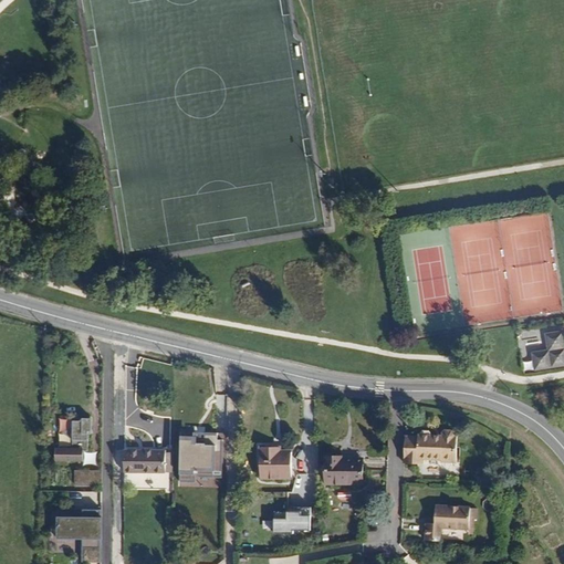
[(563,363),(563,333),(563,330),(546,332),(549,347),(533,351),(535,367),(563,363)]
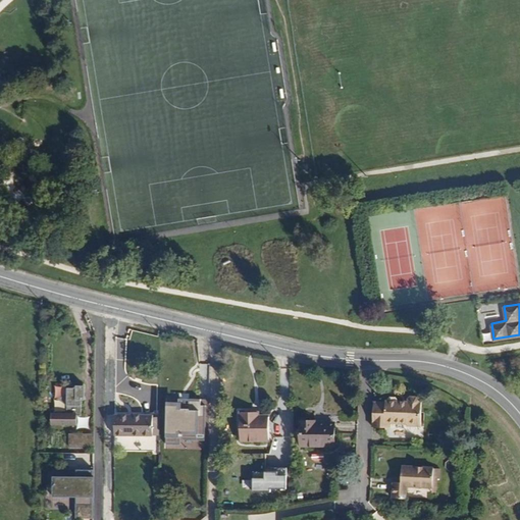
[(80,415),(81,384),(66,384),(65,413),(50,412),(49,424),(75,424),(75,415),(80,415)]
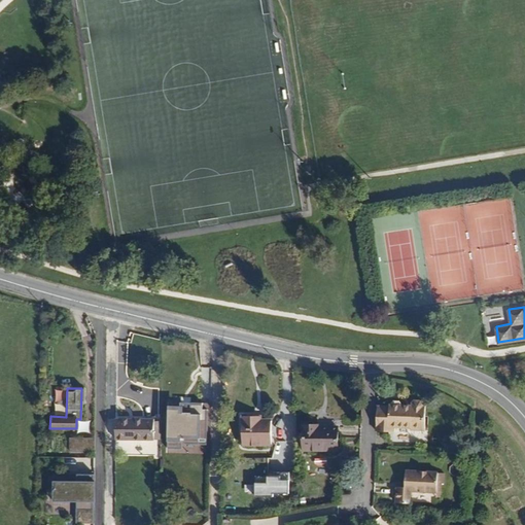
[(423,430),(424,406),(422,406),(422,404),(420,400),(412,400),(410,403),(410,406),(400,405),(397,400),(392,400),(388,405),(388,406),(375,406),(374,431),(387,432),(387,426),(392,426),(408,427),(408,430),(423,430)]
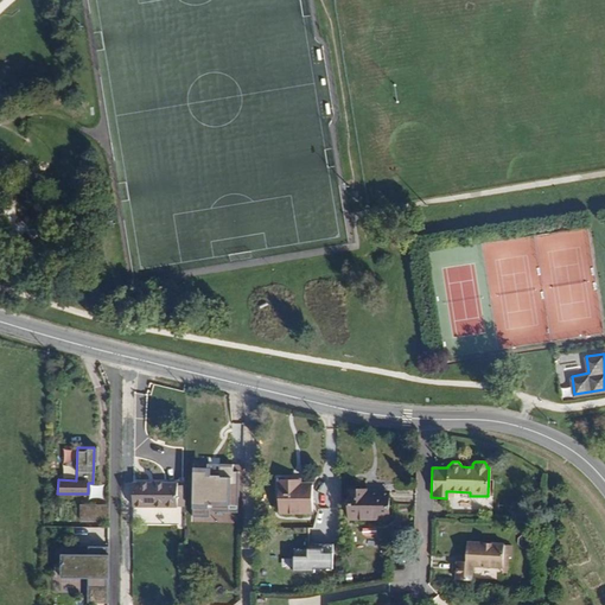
[(205,469),(192,469),(191,515),(203,515),(203,510),(234,510),(235,473),(231,473),(231,466),(217,466),(216,472),(205,472),(205,469)]
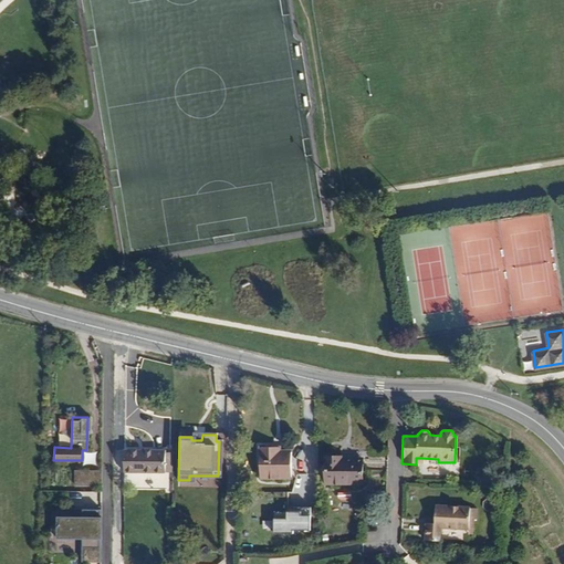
[(290,478),(290,450),(278,450),(269,451),(269,445),(257,445),(258,478),(290,478)]
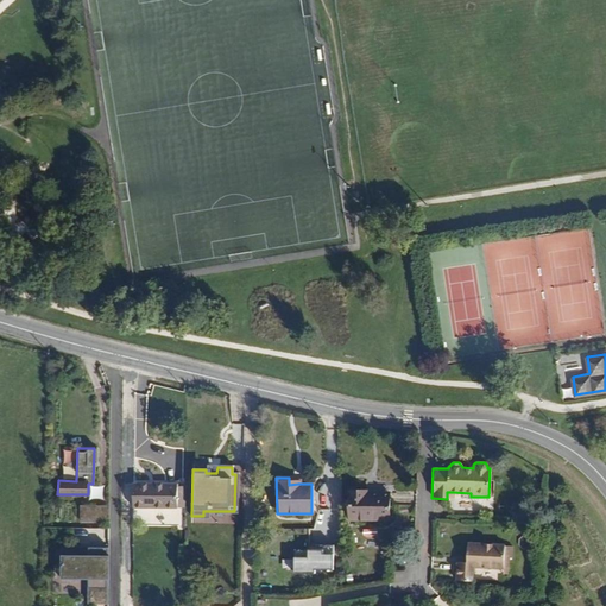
[(176,486),(176,483),(130,481),(130,507),(151,507),(175,507),(176,507),(176,486)]
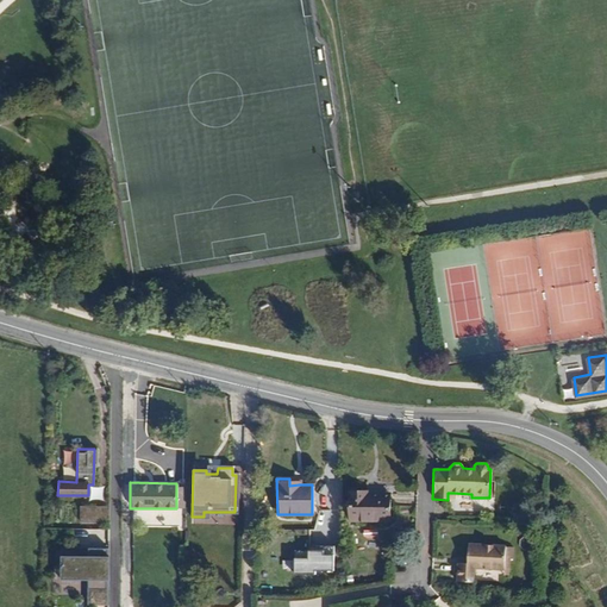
[(389,520),(388,493),(365,493),(365,490),(348,489),(348,520),(389,520)]
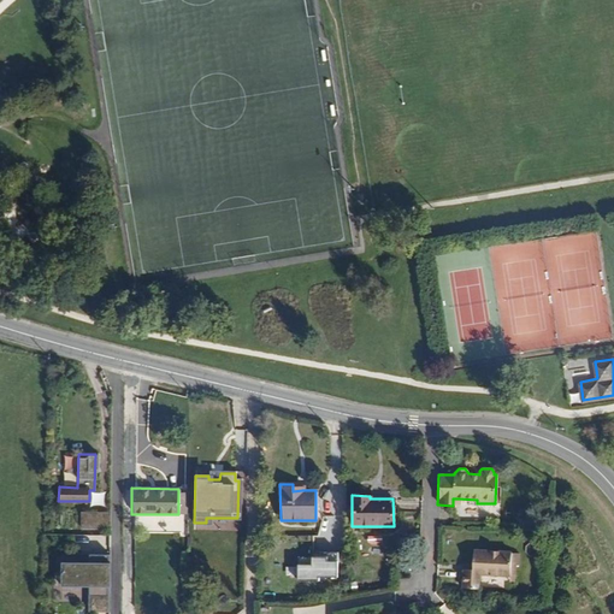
[(94,526),(94,512),(81,512),(80,526),(94,526)]
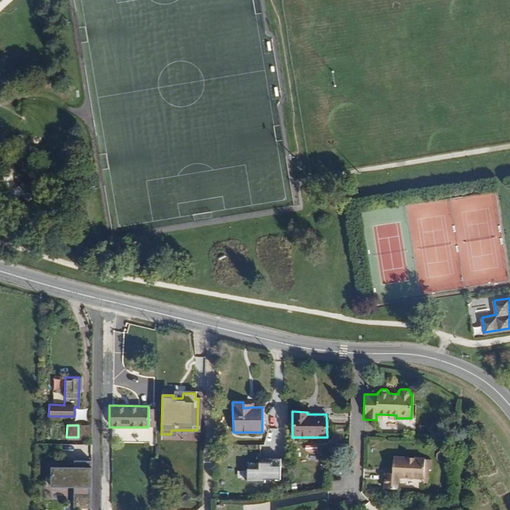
[(90,437),(91,425),(78,425),(78,437),(90,437)]
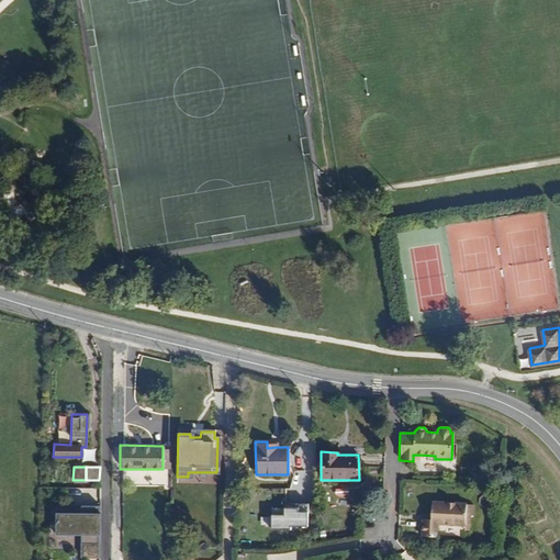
[(161,482),(161,469),(140,469),(140,482),(161,482)]
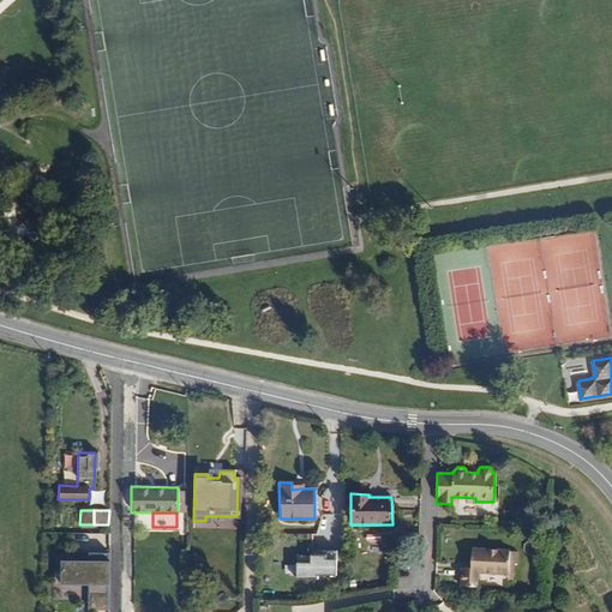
[(516,564),(517,551),(508,551),(508,550),(471,547),(469,568),(459,567),(459,587),(475,587),(477,573),(507,574),(507,564),(513,564),(516,564)]
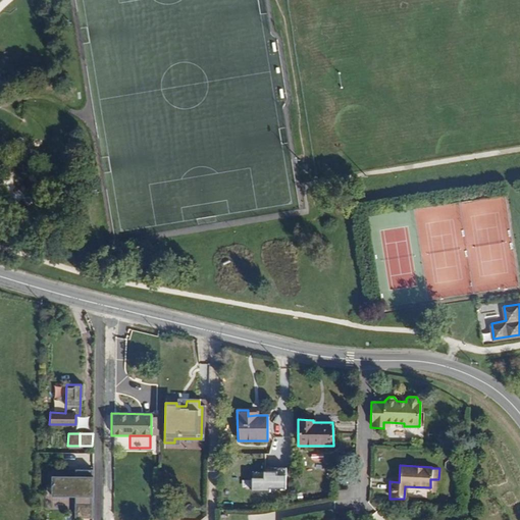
[(263,471),(252,471),(251,489),(269,489),(269,486),(284,486),(286,466),(263,466),(263,471)]
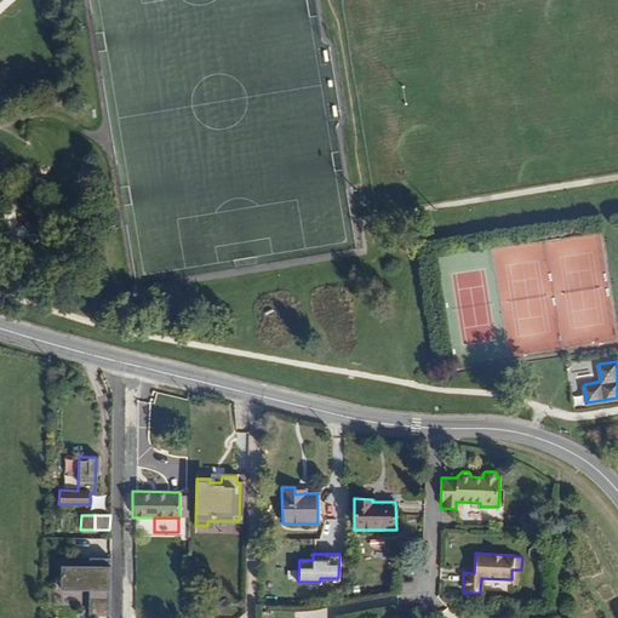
[(108,611),(109,561),(89,561),(61,560),(61,585),(89,585),(87,610),(108,611)]
